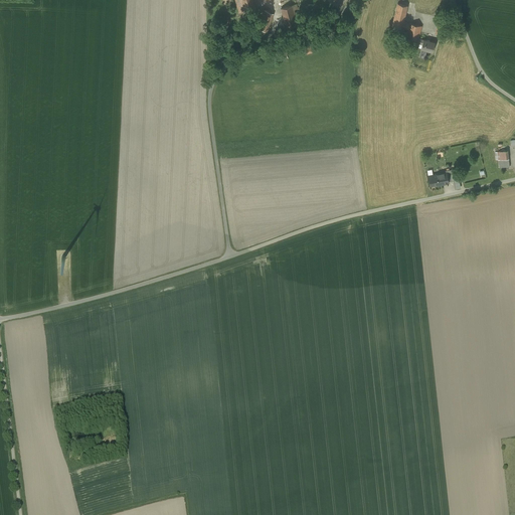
[(245,11),(241,0),(235,0),(239,13),(245,11)]
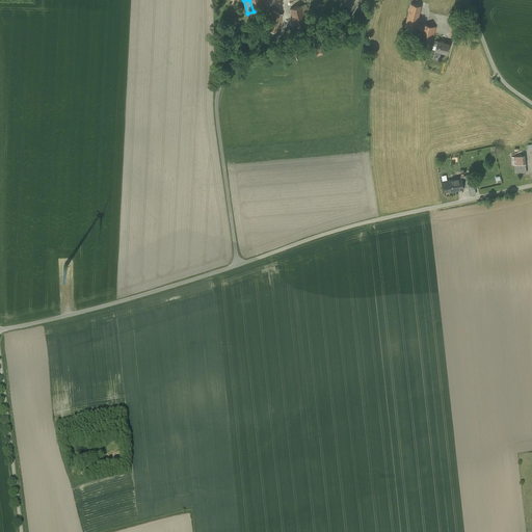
[(261,0),(249,0),(254,11),(264,8),(261,0)]
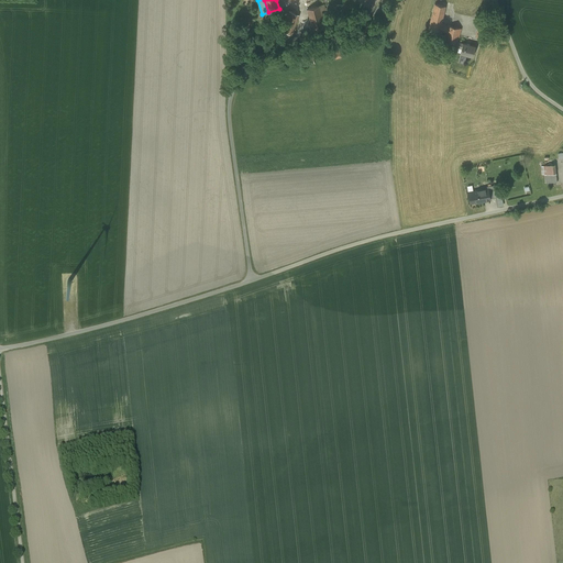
[(445,7),(434,3),(429,29),(440,31),(441,24),(445,7)]
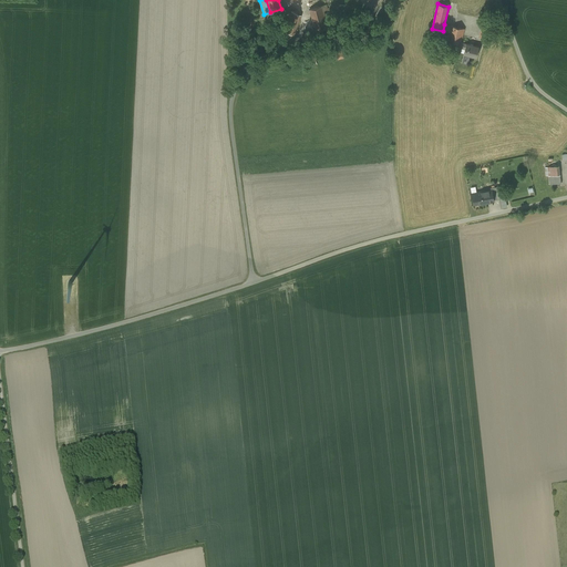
[(326,4),(309,9),(316,31),(332,26),(331,26),(328,27),(323,11),(328,10),(326,4)]
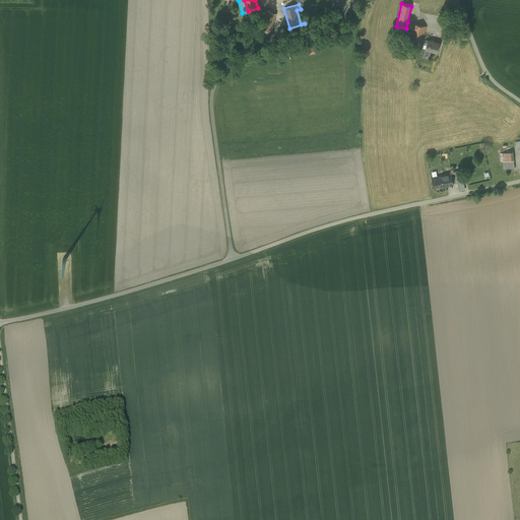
[(267,11),(261,29),(266,30),(273,12),(267,11)]
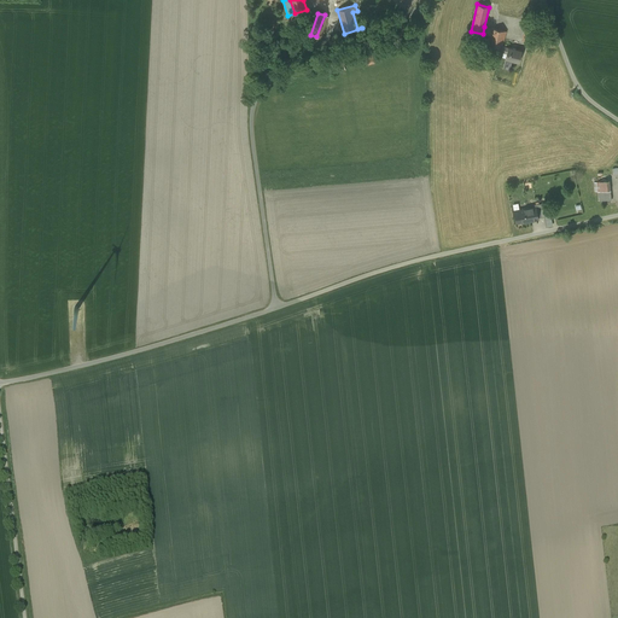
[(535,24),(526,22),(523,41),(530,42),(535,24)]
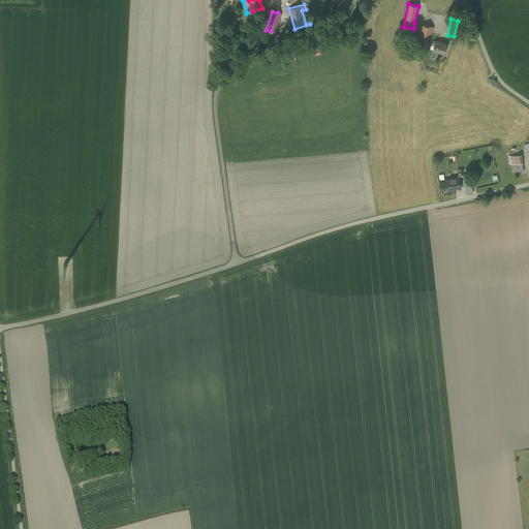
[(433,27),(421,24),(418,30),(416,40),(429,44),(429,43),(430,39),(433,27)]
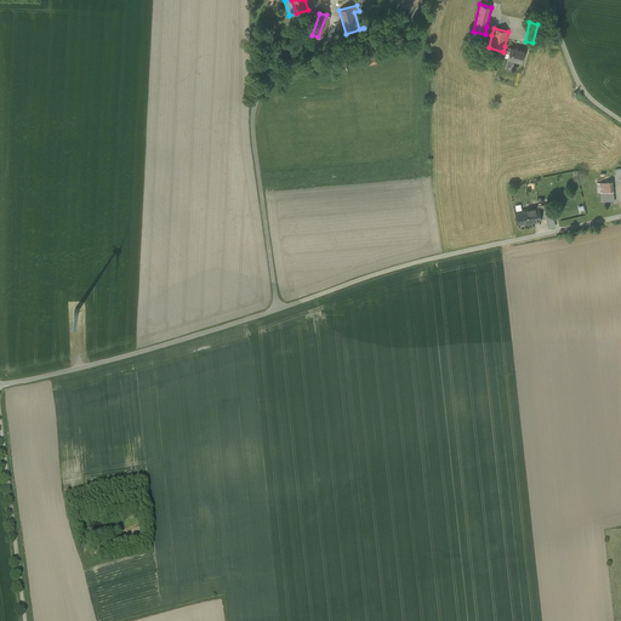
[(524,51),(511,47),(510,53),(506,68),(512,69),(514,60),(522,62),(524,51)]
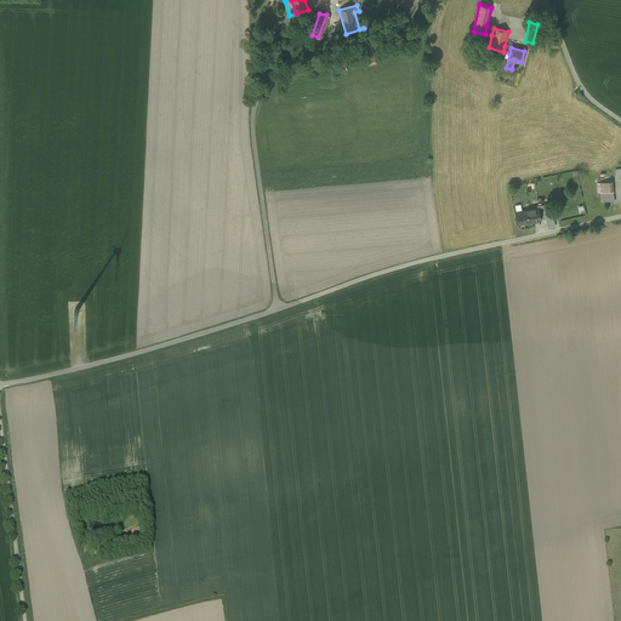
[(383,53),(366,57),(368,64),(386,61),(383,53)]
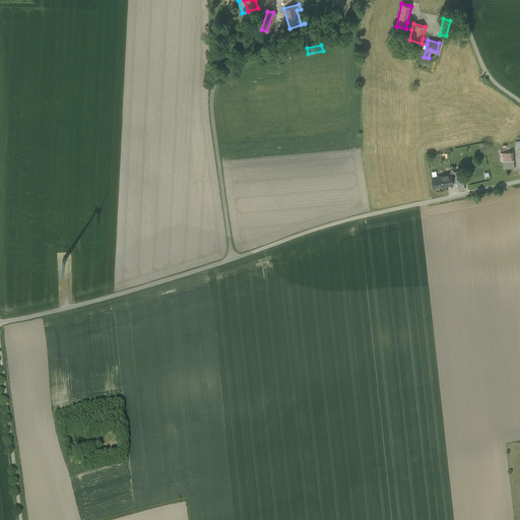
[(512,151),(503,152),(504,161),(505,170),(515,168),(514,159),(513,160),(512,151)]
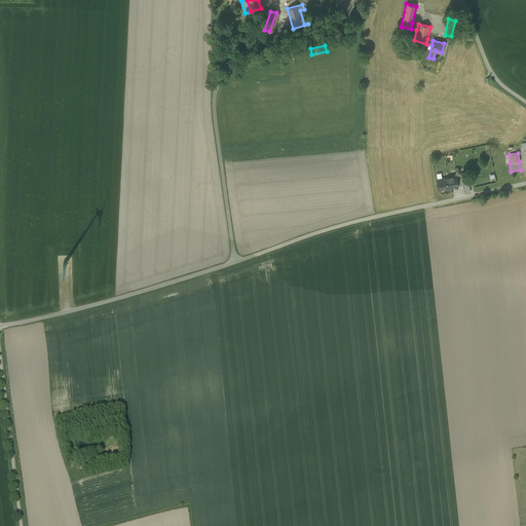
[(461,173),(454,174),(455,178),(456,183),(456,185),(463,184),(461,173)]
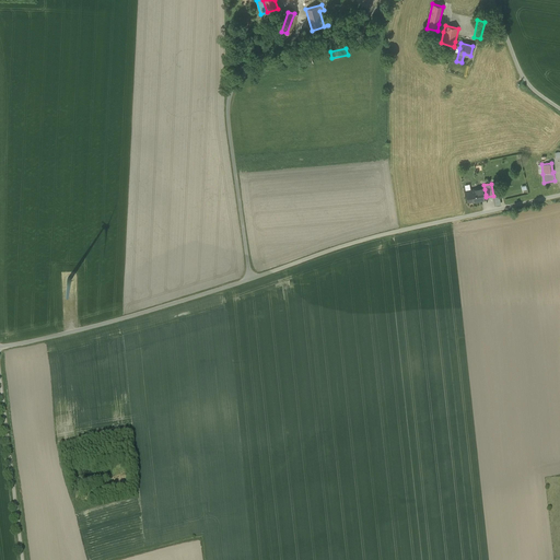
[(479,188),(466,190),(468,201),(481,199),(480,196),(479,190),(479,188)]
